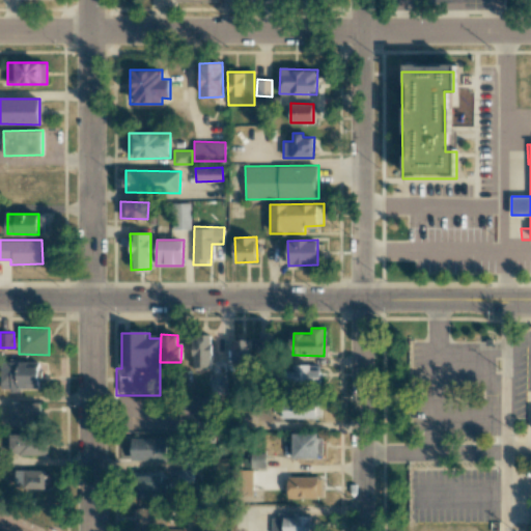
[(213,335),(193,335),(193,367),(212,367),(213,335)]
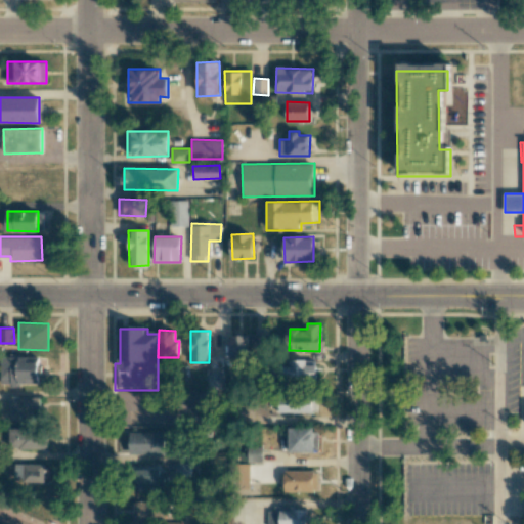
[(269,334),(252,334),(252,348),(269,347),(269,334)]
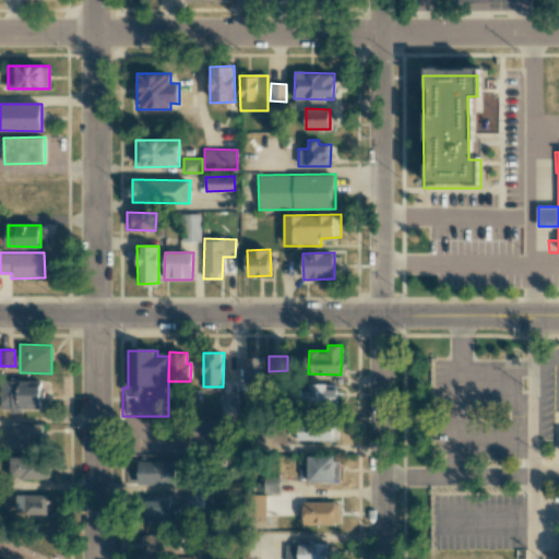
[(264,357),(244,357),(245,382),(265,382),(264,357)]
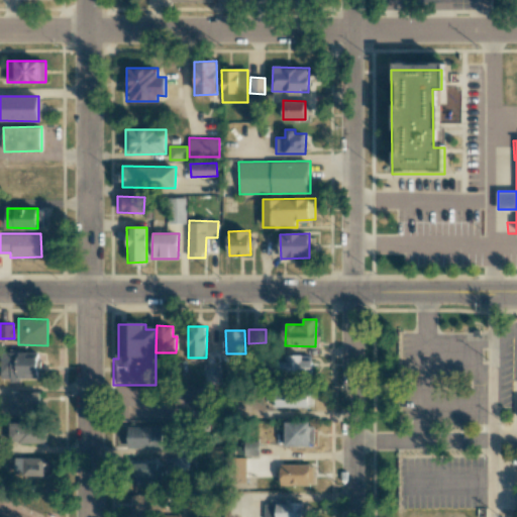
[(37,351),(1,352),(1,379),(38,378),(37,351)]
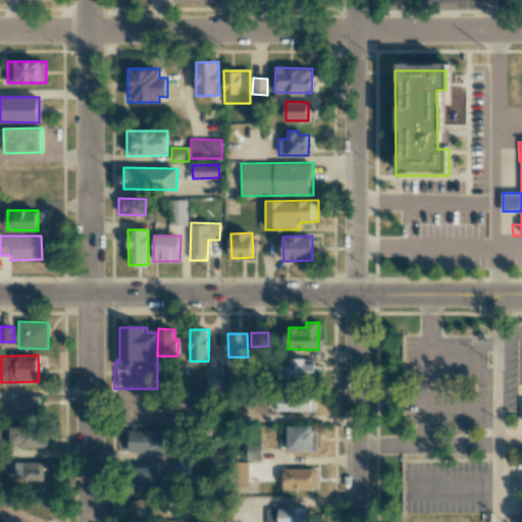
[(285,376),(315,377),(315,359),(285,358),(285,376)]
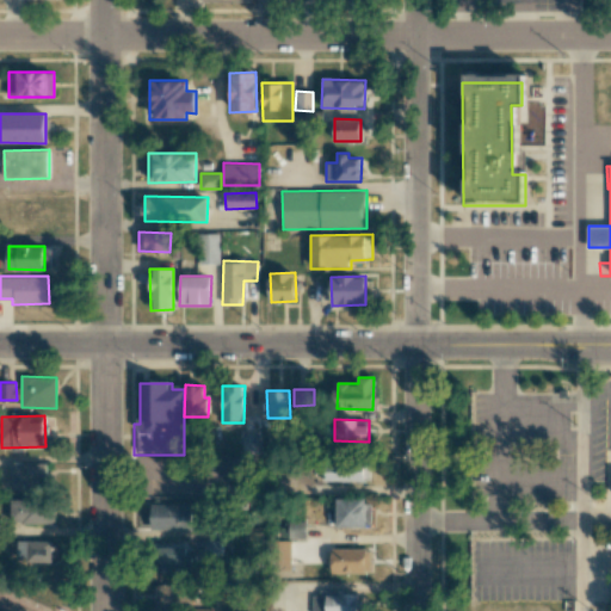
[(322,462),(323,482),(369,481),(368,461),(322,462)]
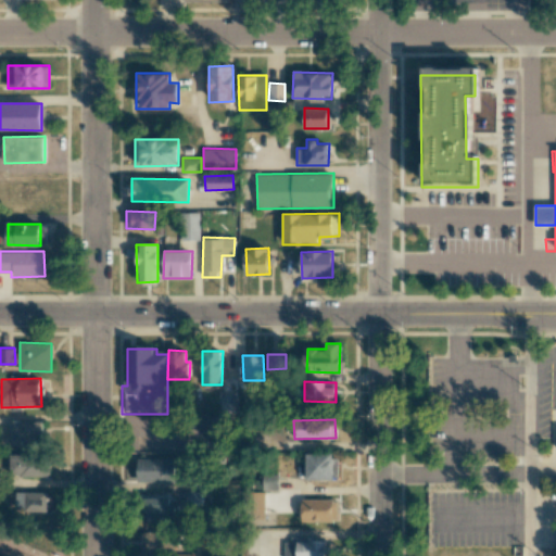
[(43,421),(10,420),(10,442),(42,443),(43,421)]
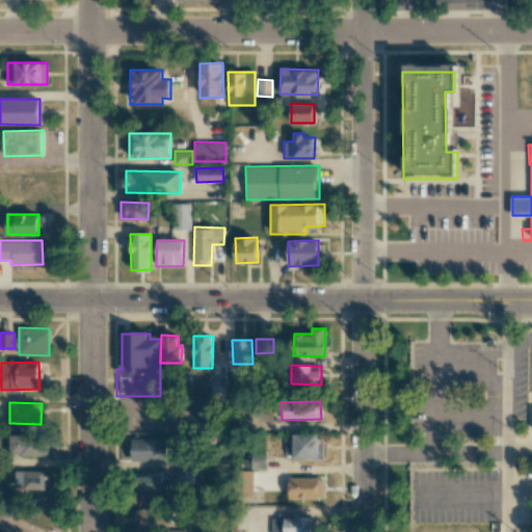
[(41,435),(8,436),(8,457),(41,456),(41,435)]
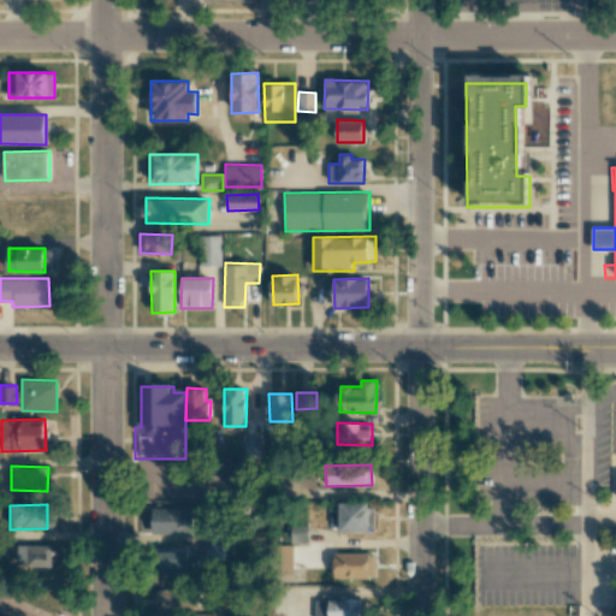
[(338,504),(338,531),(374,531),(374,504),(338,504)]
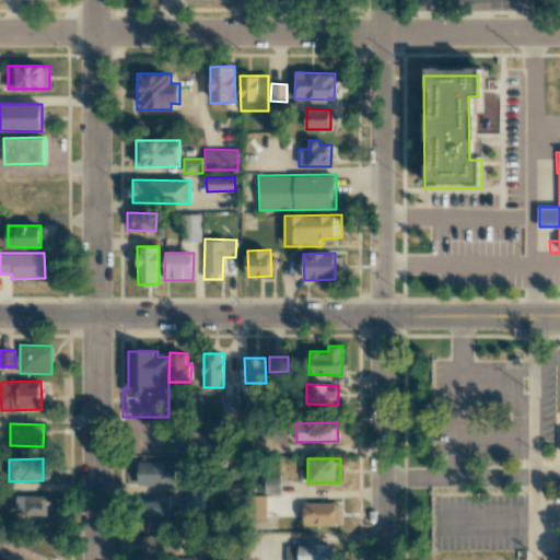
[(176,463),(138,462),(138,485),(175,486),(176,463)]
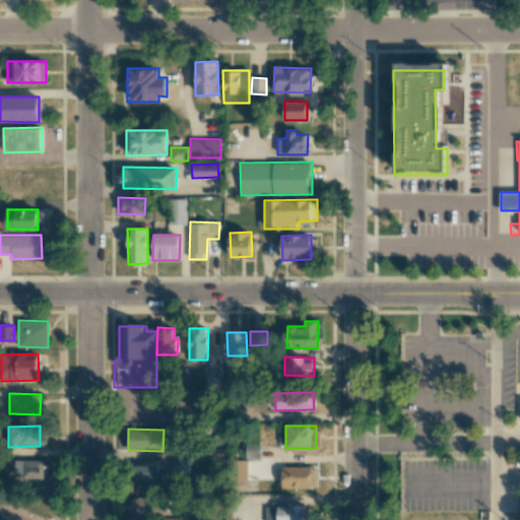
[(157,465),(147,465),(147,460),(135,460),(136,486),(168,485),(167,471),(157,471),(157,465)]
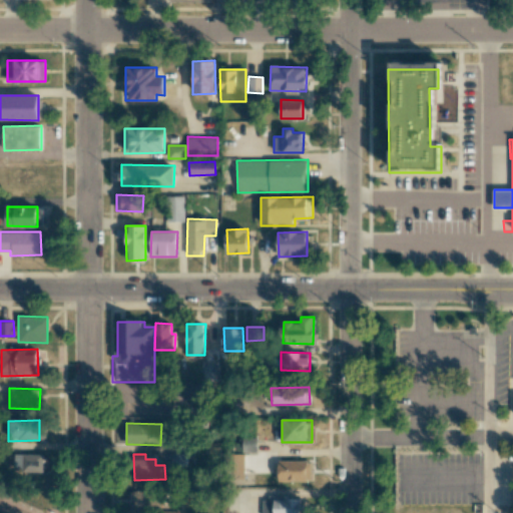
[(186,454),(171,454),(170,466),(186,466),(186,454)]
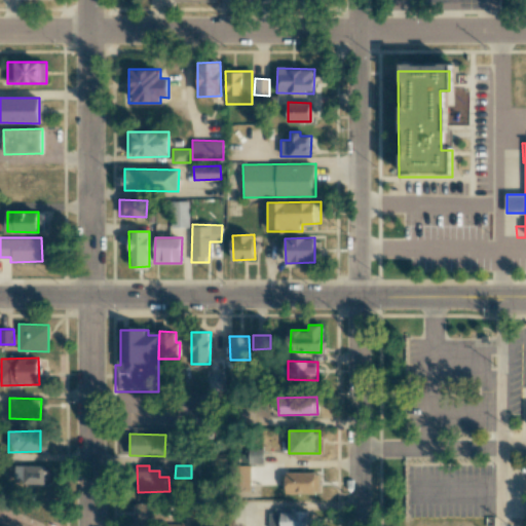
[(44,471),(33,470),(33,483),(43,483),(44,471)]
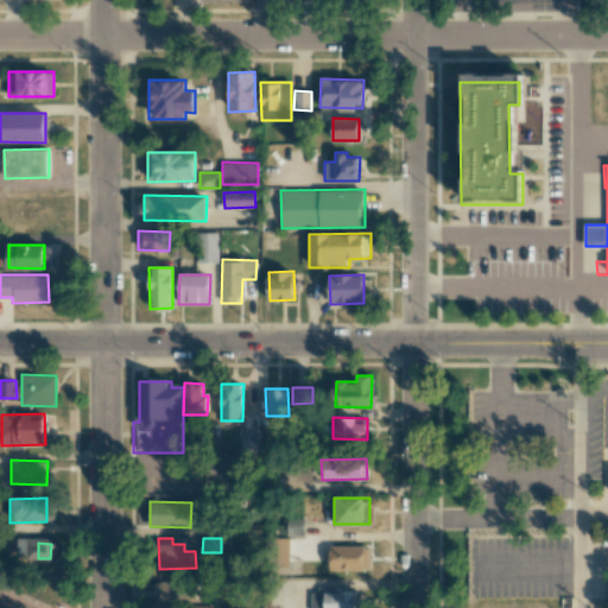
[(329,570),(368,570),(368,546),(329,545),(329,570)]
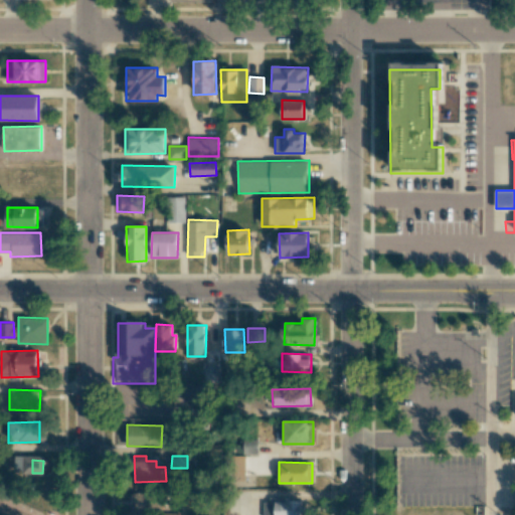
[(130,511),(160,512),(160,493),(130,492),(130,511)]
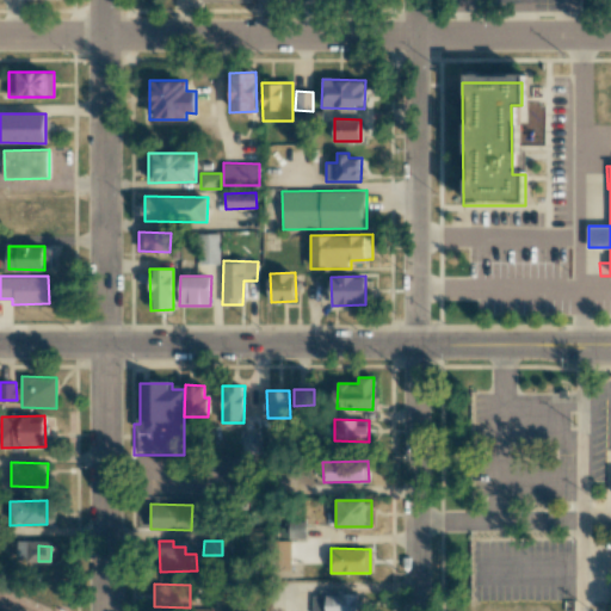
[(312,610),(356,610),(357,592),(313,591),(312,610)]
